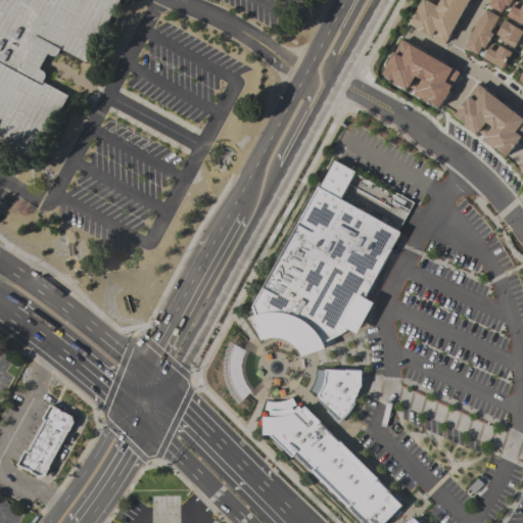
[(0,0),(119,0),(86,61),(60,47),(39,85),(65,99),(30,163),(0,147),(0,0)]
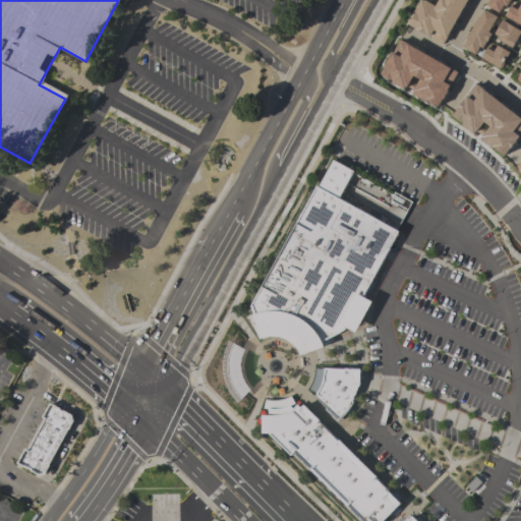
[(466,0),(446,44),(407,25),(419,0),(425,0),(436,5),(438,0),(466,0)]
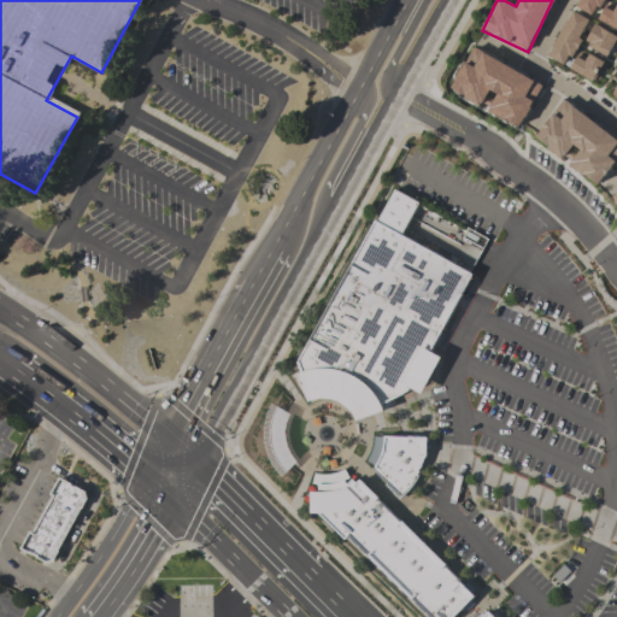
[(601,0),(594,16),(576,6),(579,0),(601,0)]
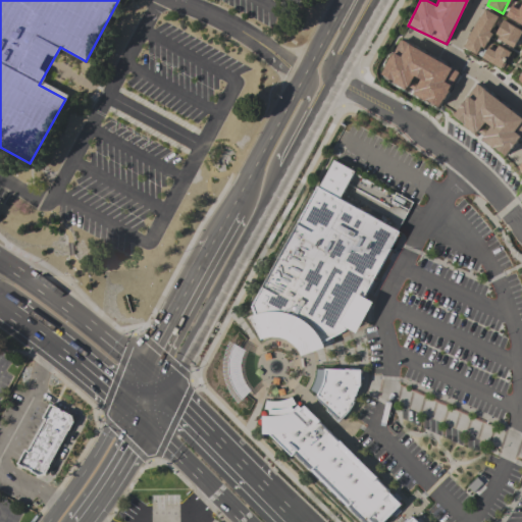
[(521,24),(506,15),(512,5),(518,8),(521,3),(521,24)]
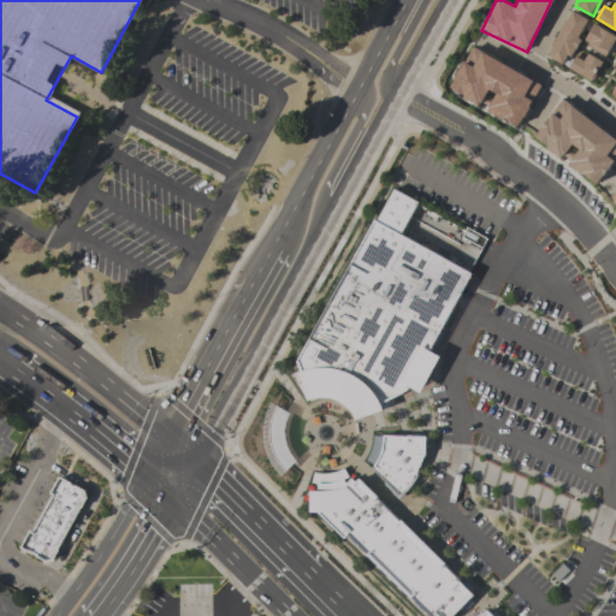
[(548,55),(552,47),(551,46),(566,21),(567,21),(573,11),(587,19),(578,37),(581,40),(576,49),(575,49),(572,57),(567,54),(562,64),(548,55)]
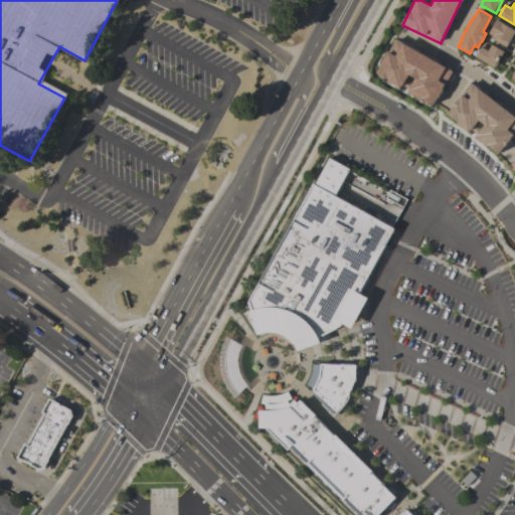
[(497,19),(502,22),(502,23),(514,29),(514,34),(512,40),(510,39),(506,46),(492,38),(493,35),(489,33),(497,19)]
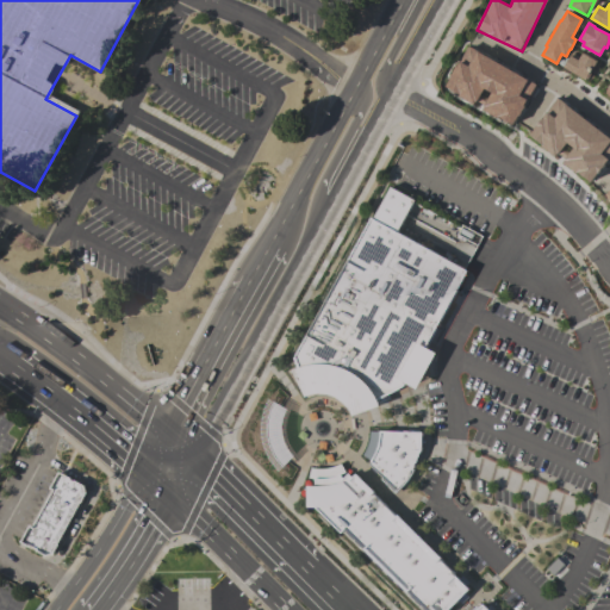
[(536,83),(512,126),(478,107),(479,106),(444,88),(467,45),(536,83)]
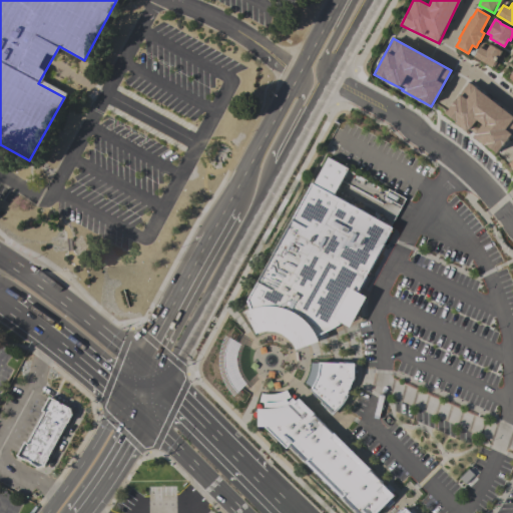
[(474,56),(479,47),(486,50),(489,45),(501,52),(492,67),(474,56)]
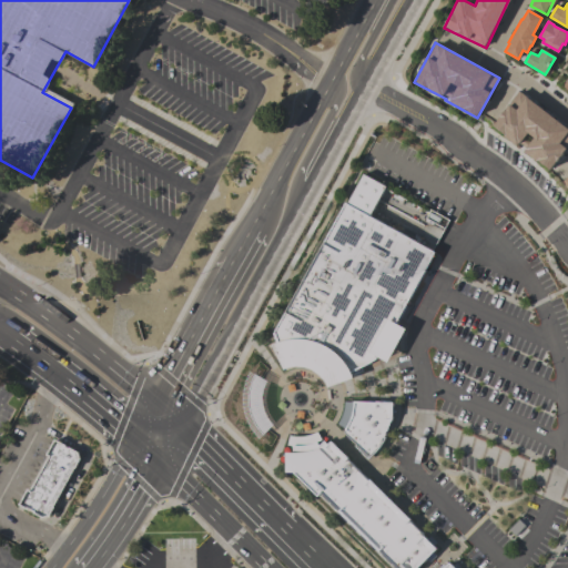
[(567,127),(520,90),(493,124),(517,145),(519,142),(528,132),(535,137),(526,148),(527,148),(525,151),(550,169),(567,148),(567,127)]
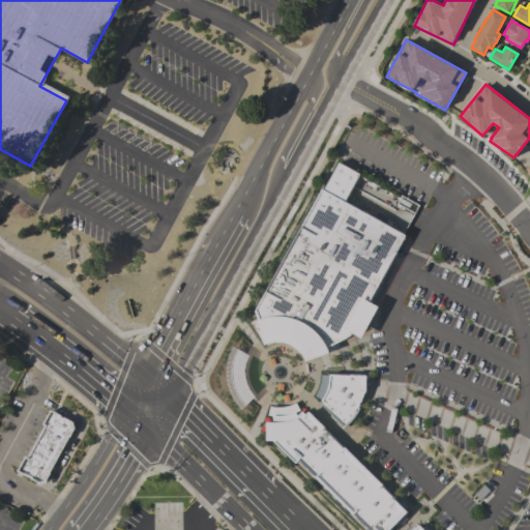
[(258,320),(255,310),(321,188),(323,189),(339,163),(359,174),(344,201),(407,235),(370,301),(379,306),(361,337),(352,332),(351,335),(336,343),(328,346),(326,341),(320,331),(303,322),(276,316),(258,320)]
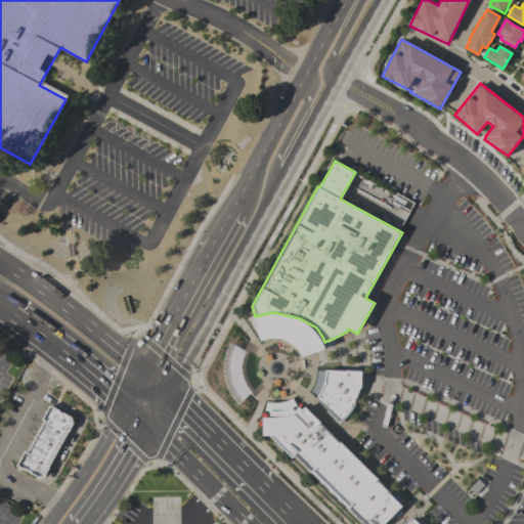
[(261,342),(251,317),(255,316),(273,312),(300,318),(316,328),(322,337),(324,342),(333,339),(334,344),(326,347),(326,349),(303,358),(297,347),(286,341),(277,338),(267,339),(261,342)]
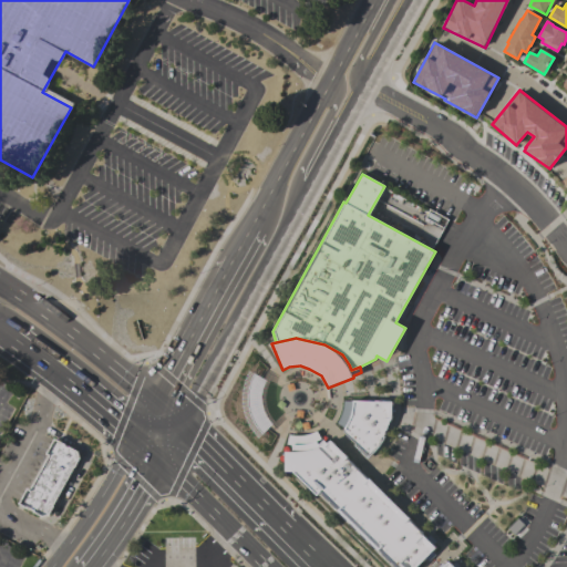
[(271,419),(258,414),(270,381),(253,375),(237,419),(267,430),(271,419)]
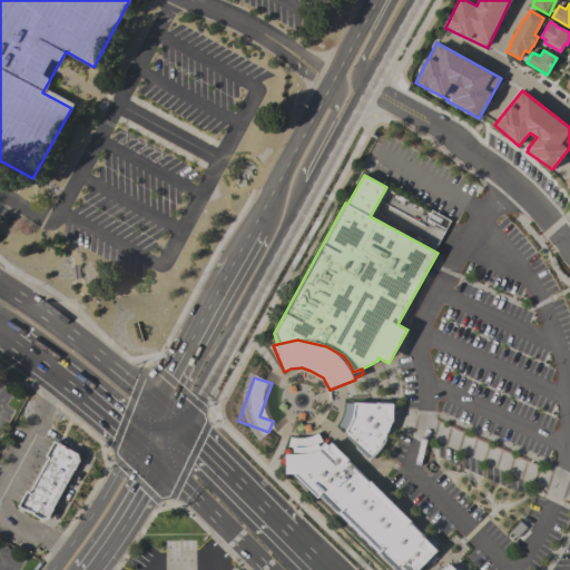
[(353,402),(354,408),(353,413),(351,420),(347,426),(345,431),(346,432),(343,434),(356,446),(354,449),(370,461),(380,451),(387,440),(385,438),(393,420),(394,404),(376,402),(376,404),(353,402)]
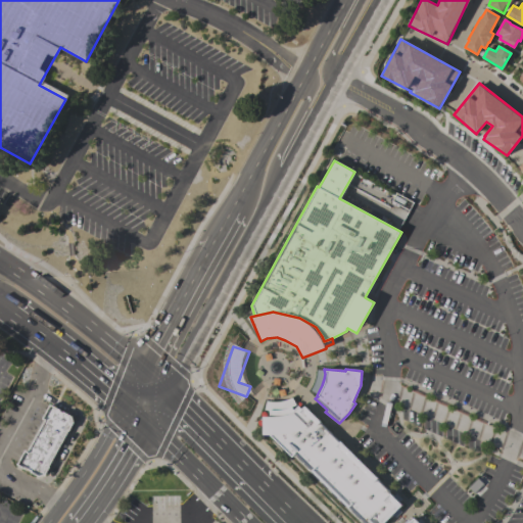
[(262,417),(262,436),(271,436),(292,457),(295,453),(313,470),(310,472),(348,511),(350,508),(365,522),(385,522),(402,506),(379,481),(380,480),(340,441),(339,442),(335,446),(332,442),(336,439),(320,423),(322,421),(304,406),(300,410),(298,406),(296,407),(291,398),(286,400),(280,402),(276,402),(267,400),(263,411),(268,411),(269,417),(262,417)]
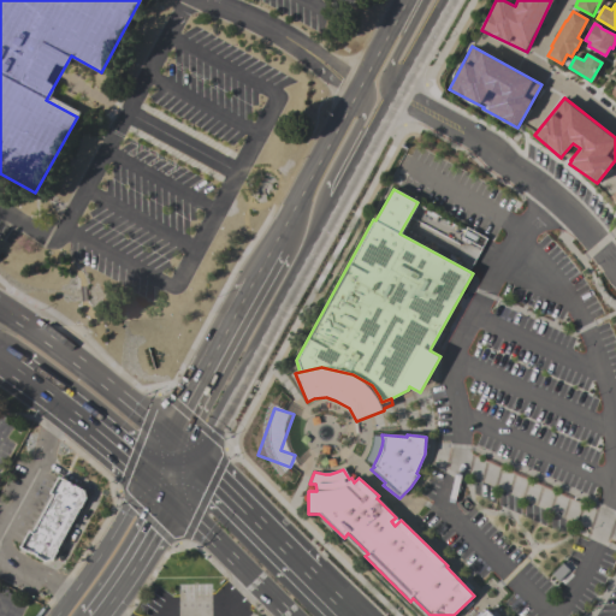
[(19,549),(29,531),(33,532),(52,496),(49,495),(59,477),(86,491),(87,498),(82,509),(81,508),(59,550),(54,561),(46,562),(19,549)]
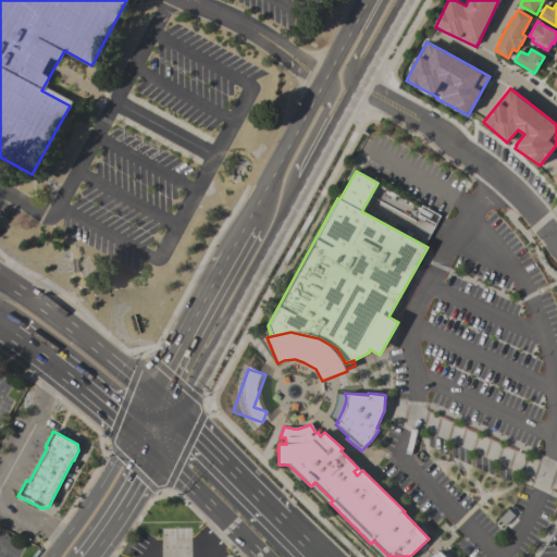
[(497,520),(507,530),(516,520),(507,510),(497,520)]
